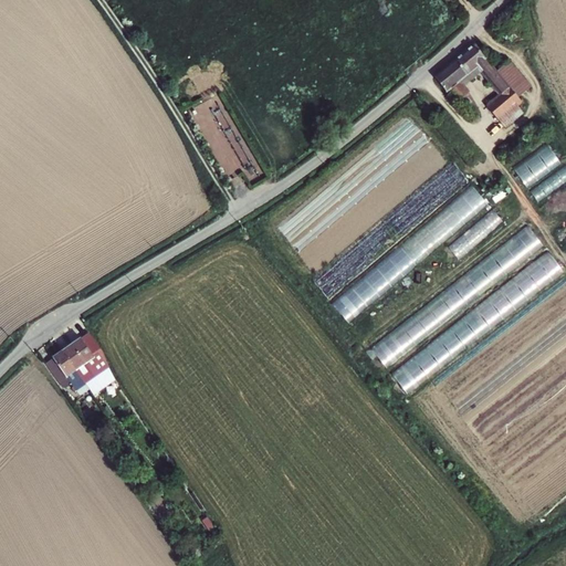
[(448,93),(450,92),(460,103),(470,94),(460,82),(479,66),(502,94),(489,105),(501,118),(532,93),(534,91),(511,63),(499,73),(477,46),(450,69),(437,80),(448,93)]
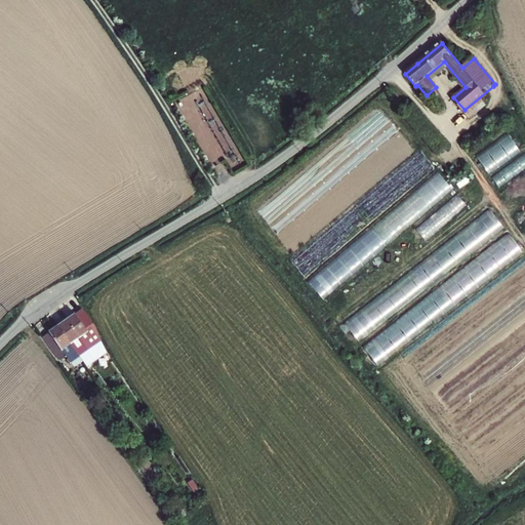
[(509,134),(475,155),(487,174),(521,154),(509,134)]
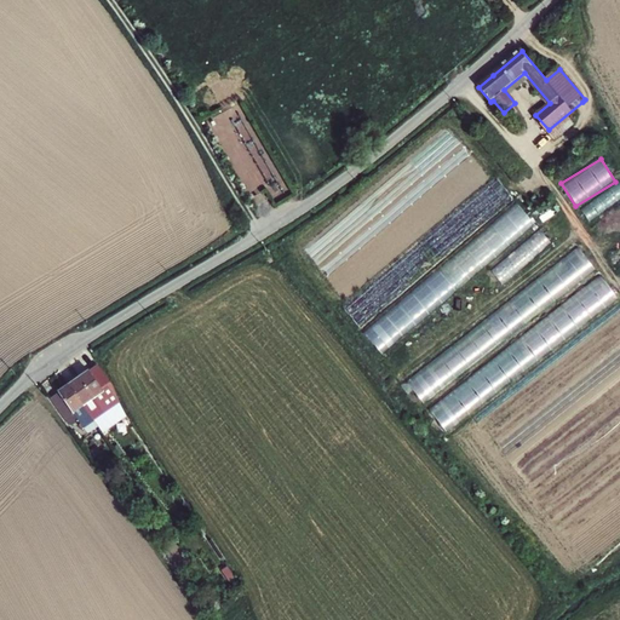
[(498,179),(339,303),(357,326),(516,202),(498,179)]
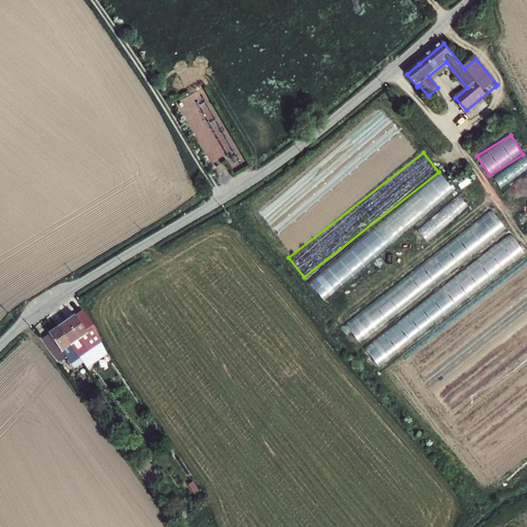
[(526,155),(493,177),(499,187),(526,170),(526,155)]
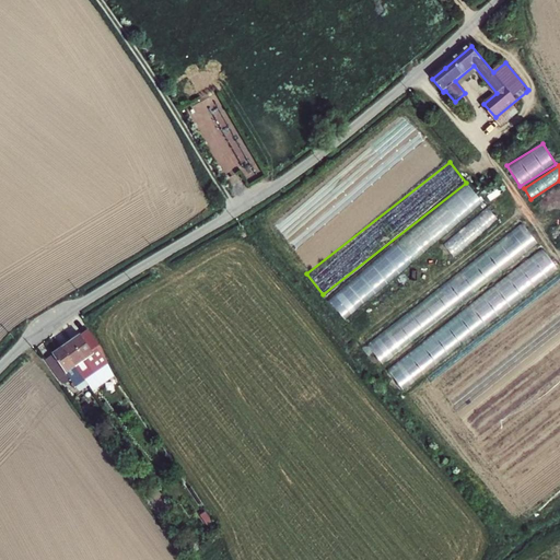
[(468,184),(327,299),(342,317),(482,202),(468,184)]
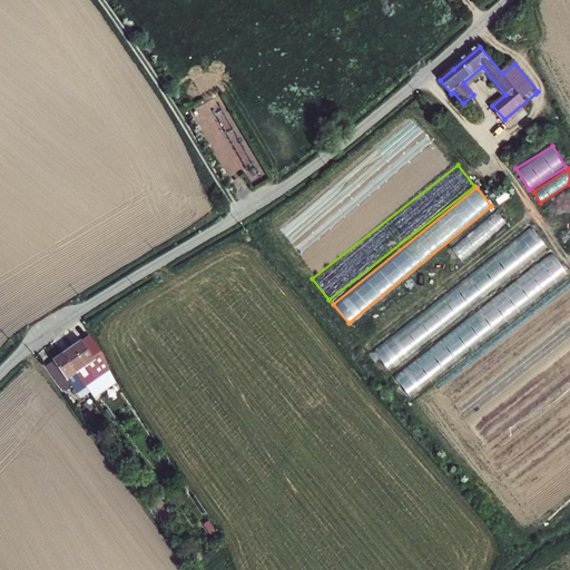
[(463,263),(505,223),(494,210),(451,249),(463,263)]
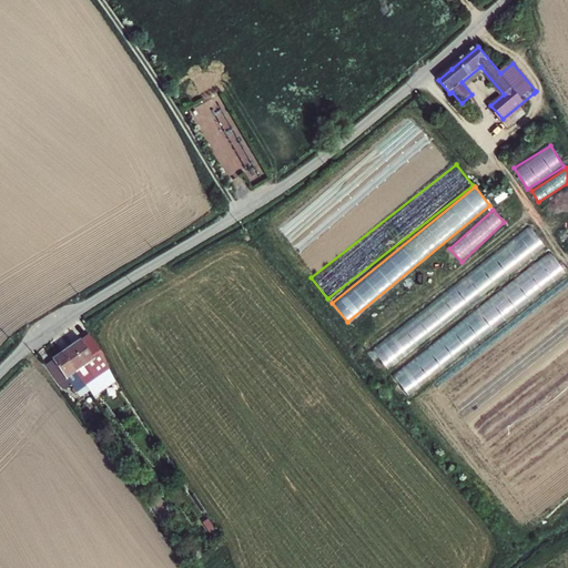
[(531,230),(371,346),(383,364),(544,246),(531,230)]
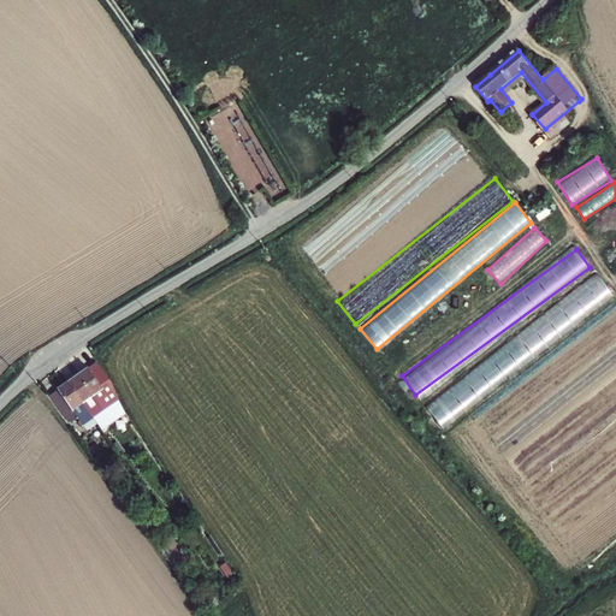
[(554,312),(425,404),(442,430),(539,360),(533,351),(548,341),(543,335),(560,321),(554,312)]
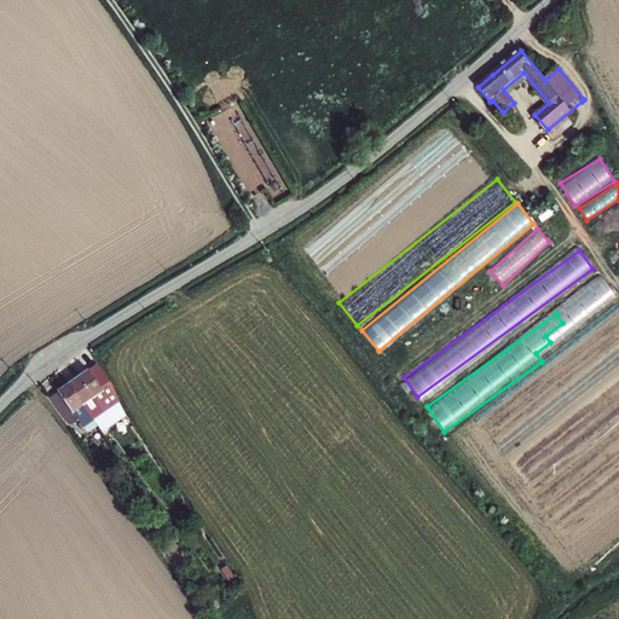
[(96,368),(90,371),(104,393),(110,388),(96,368)]
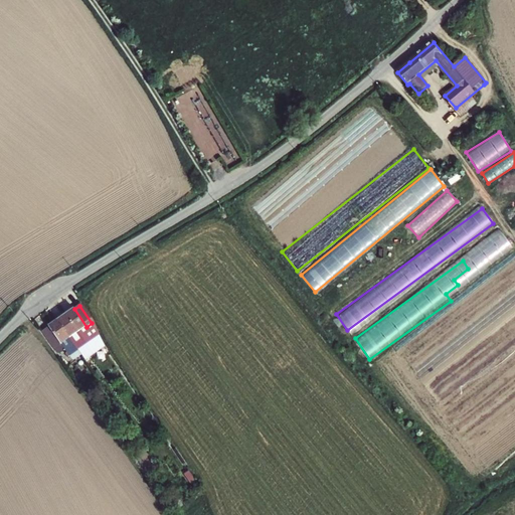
[(74,309),(64,316),(83,343),(87,347),(93,343),(90,339),(94,336),(87,327),(74,309)]
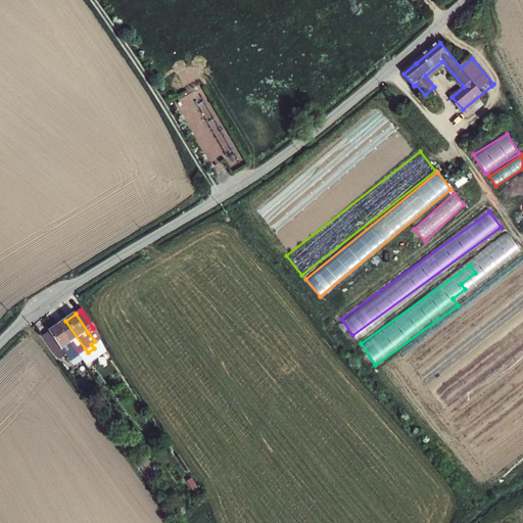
[(65,321),(57,327),(76,354),(78,357),(79,359),(88,352),(85,348),(65,321)]
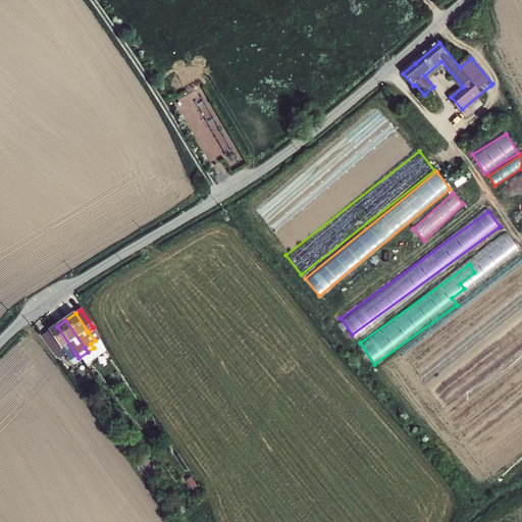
[(75,354),(57,326),(45,334),(59,354),(63,351),(70,361),(77,356),(75,354)]
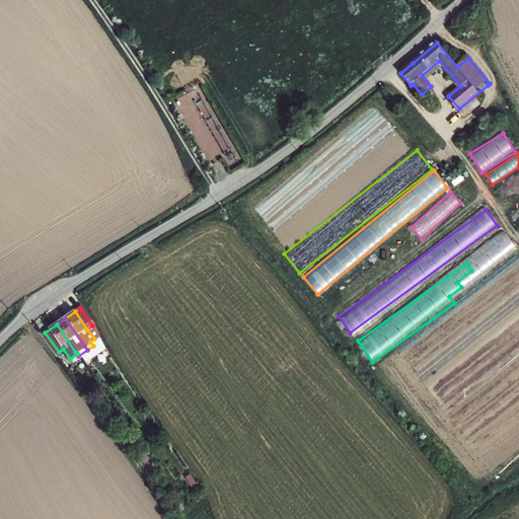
[(160,453),(153,457),(158,464),(165,460),(160,453)]
